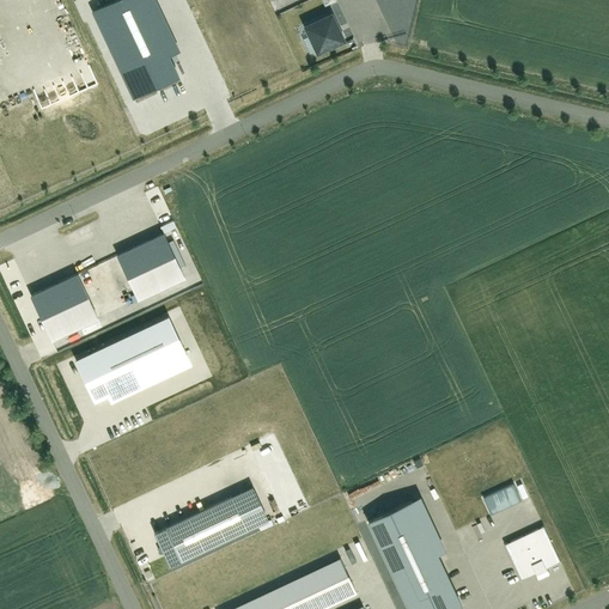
[(140,0),(120,0),(91,13),(132,101),(178,79),(140,0)]
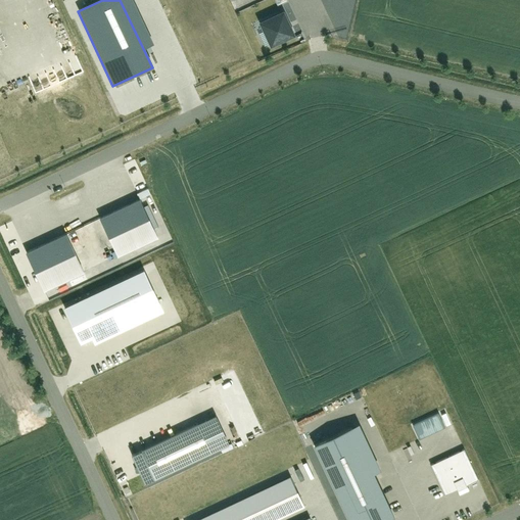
[(280,15),(258,26),(263,34),(256,37),(262,49),(268,46),(269,48),(290,37),(280,15)]
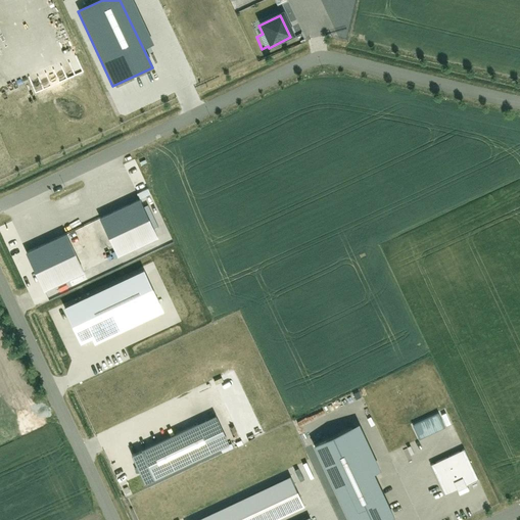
[(138,198),(97,218),(115,256),(156,238),(138,198)]
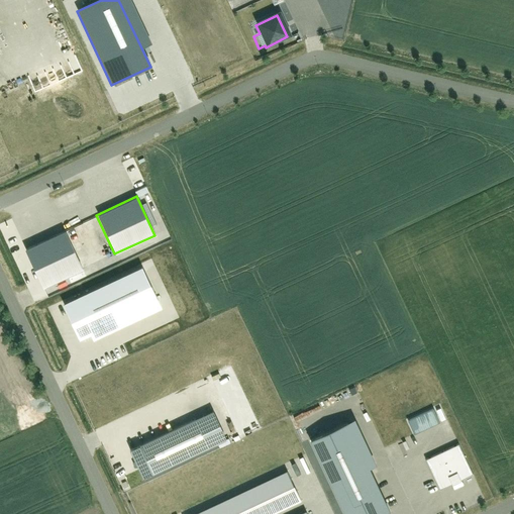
[(63,231),(24,249),(42,287),(81,269),(63,231)]
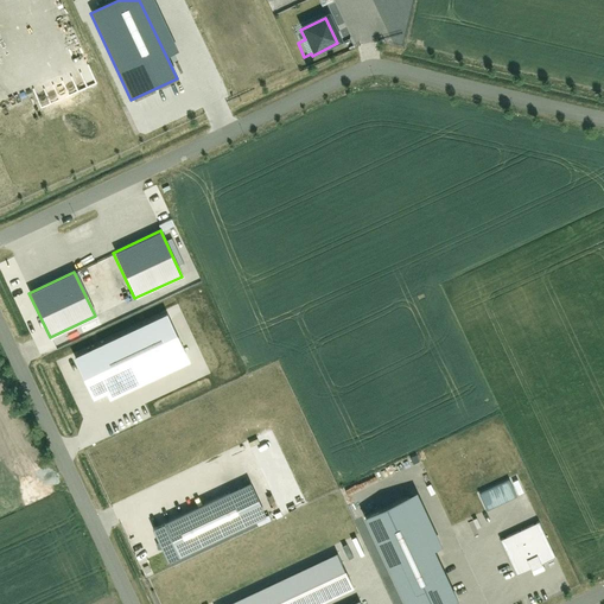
[(166,316),(74,358),(93,401),(107,394),(109,401),(190,364),(166,316)]
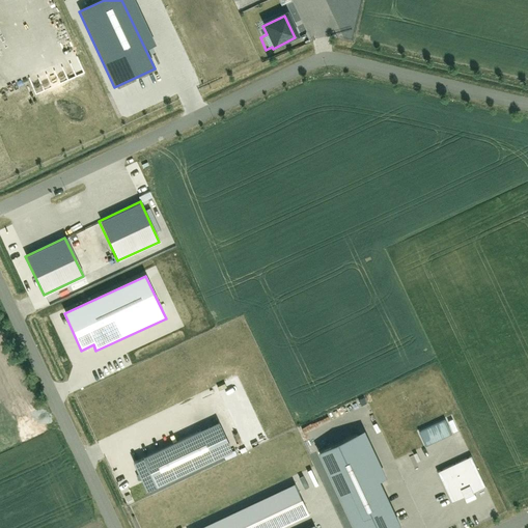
[(417,434),(423,448),(455,435),(449,420),(417,434)]
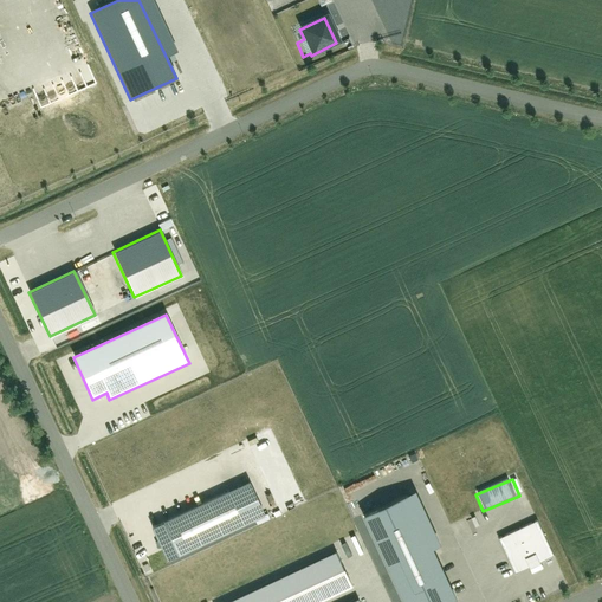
[(250,483),(151,529),(167,562),(265,517),(250,483)]
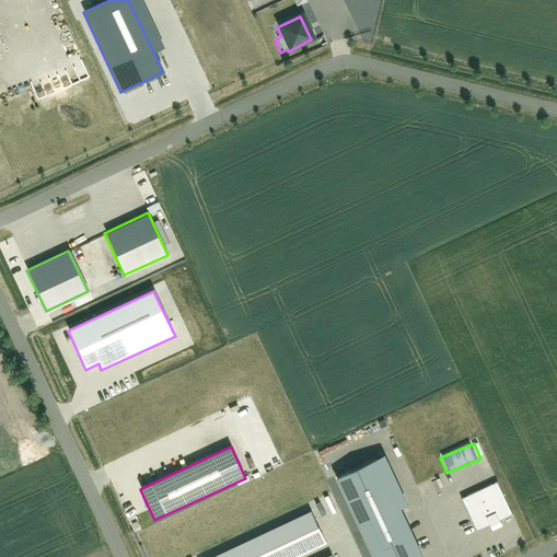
[(390,455),(340,478),(378,556),(428,556),(405,509),(413,506),(390,455)]
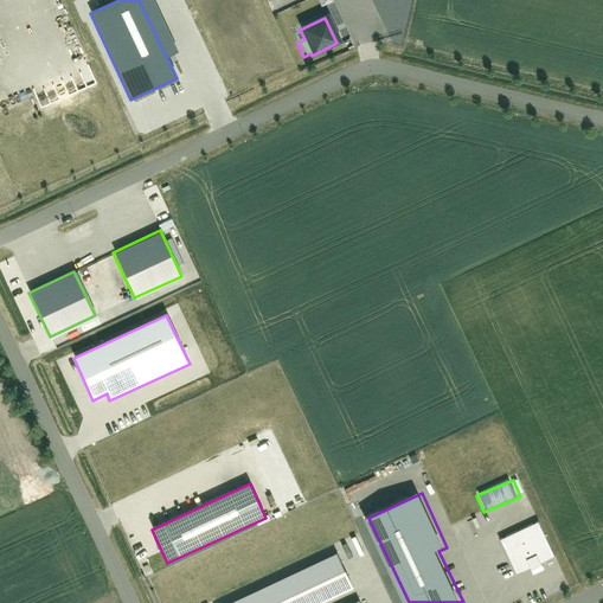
[(540,524),(498,543),(514,579),(557,562),(540,524)]
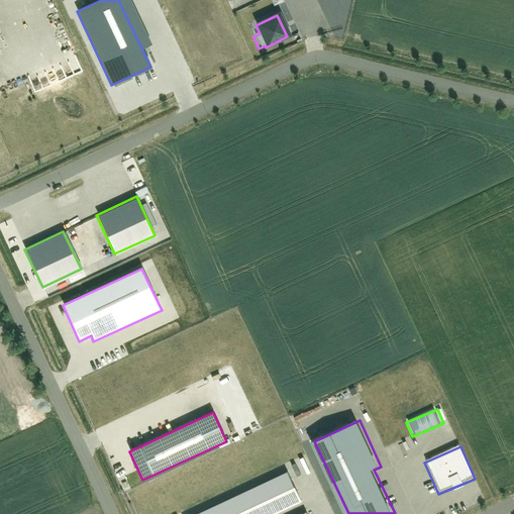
[(288,473),(200,513),(280,513),(302,504),(288,473)]
